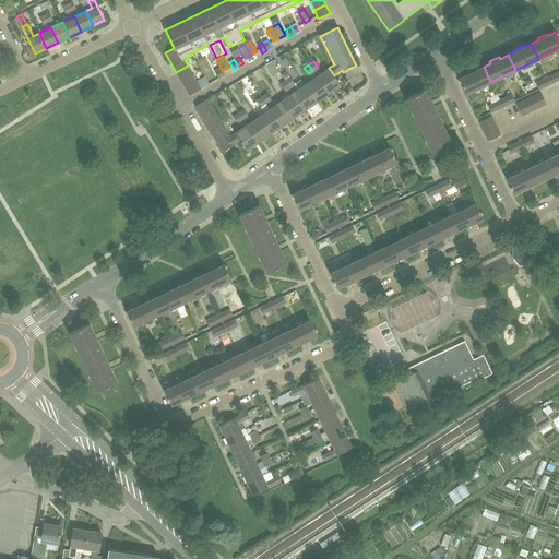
[(188,66),(176,72),(177,73),(179,79),(191,71),(188,66)]
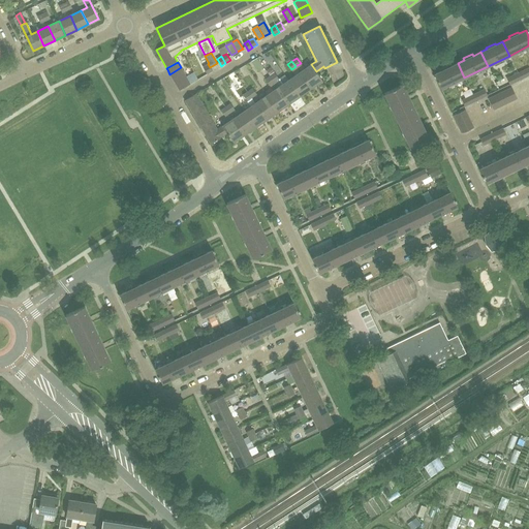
[(441,70),(434,74),(441,89),(464,78),(458,63),(450,66),(449,65),(440,69),(441,70)]
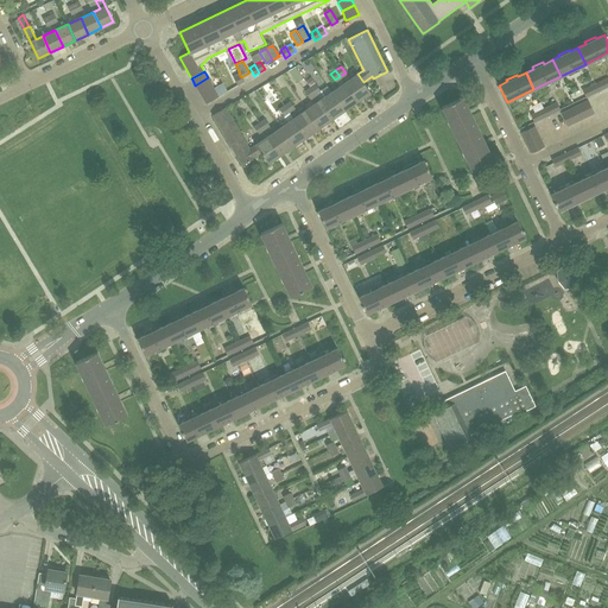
[(244,82),(241,77),(239,74),(233,77),(238,86),(244,82)]
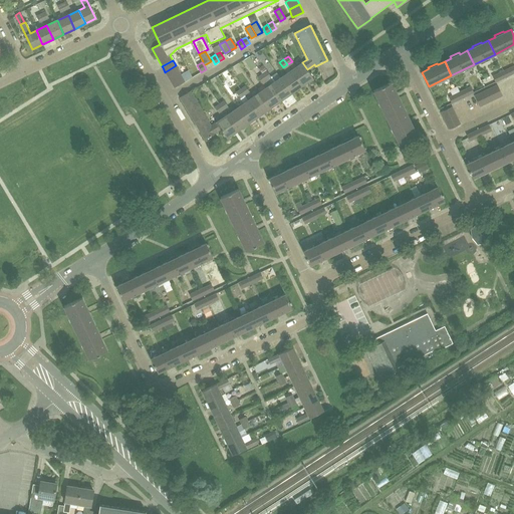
[(307,69),(302,62),(291,70),(302,85),(313,78),(307,69)]
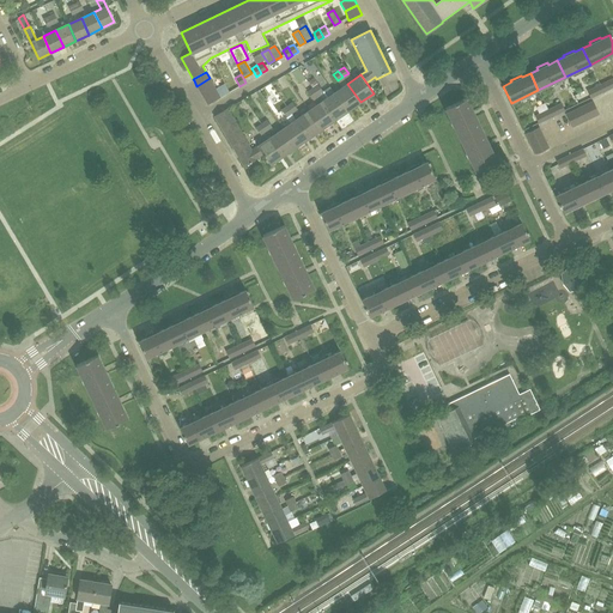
[(210,78),(196,86),(200,92),(213,85),(210,78)]
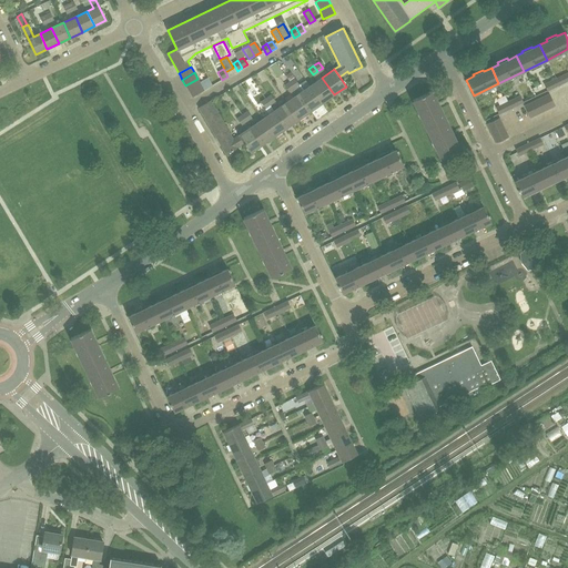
[(567,72),(556,79),(559,85),(567,81),(567,72)]
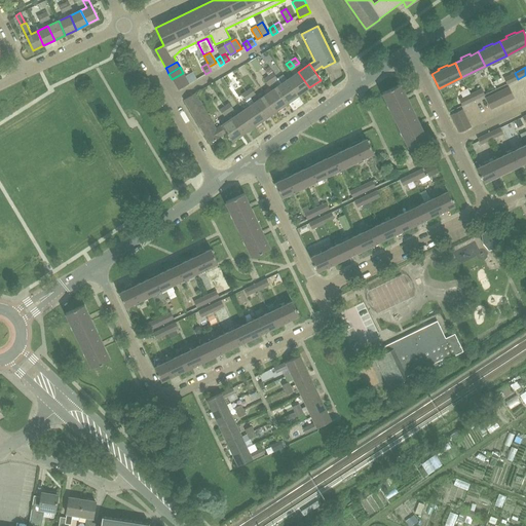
[(273,72),(268,76),(272,81),(277,78),(273,72)]
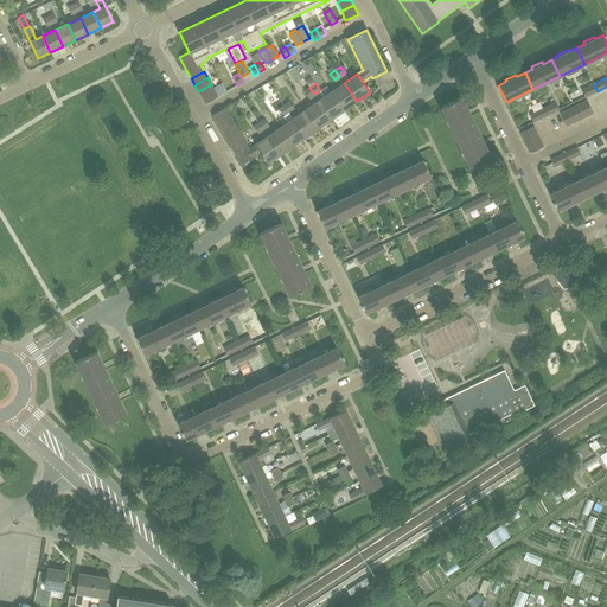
[(339,87),(331,91),(345,110),(357,101),(344,83),(339,87)]
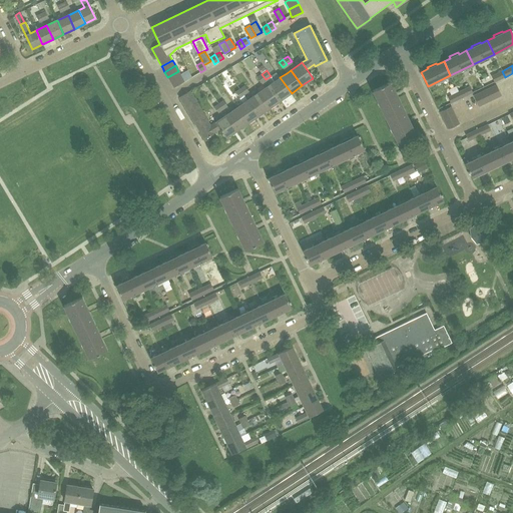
[(178,71),(167,77),(170,82),(181,76),(178,71)]
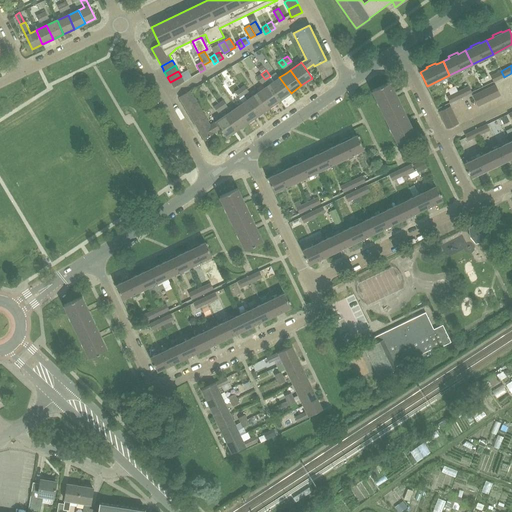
[(501,71),(490,76),(493,82),(504,77),(501,71)]
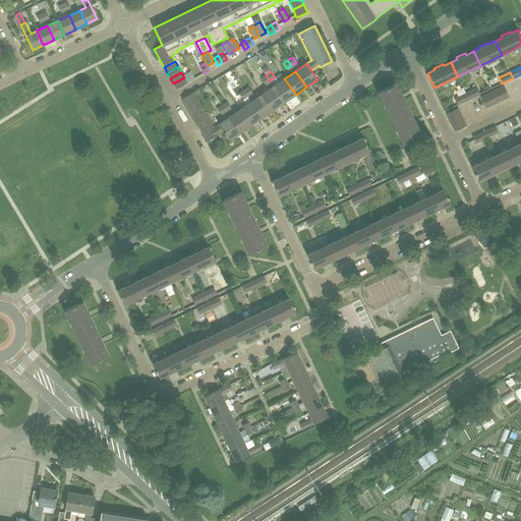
[(265,84),(270,80),(266,75),(261,78),(265,84)]
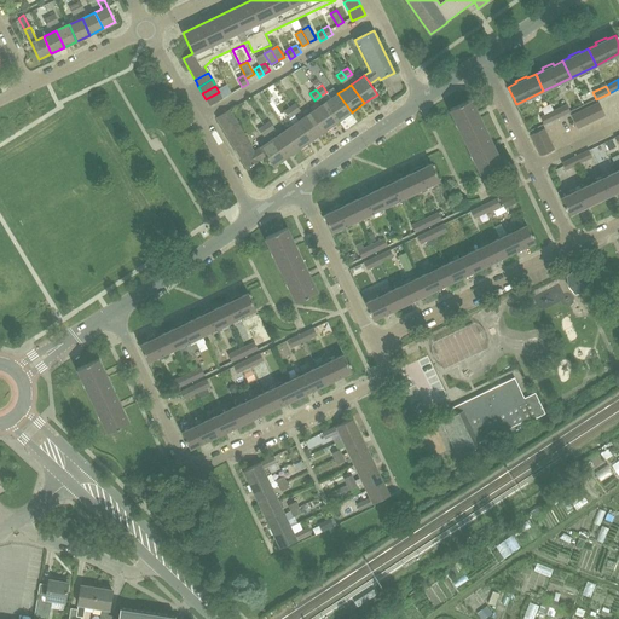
[(219,92),(206,99),(210,105),(223,98),(219,92)]
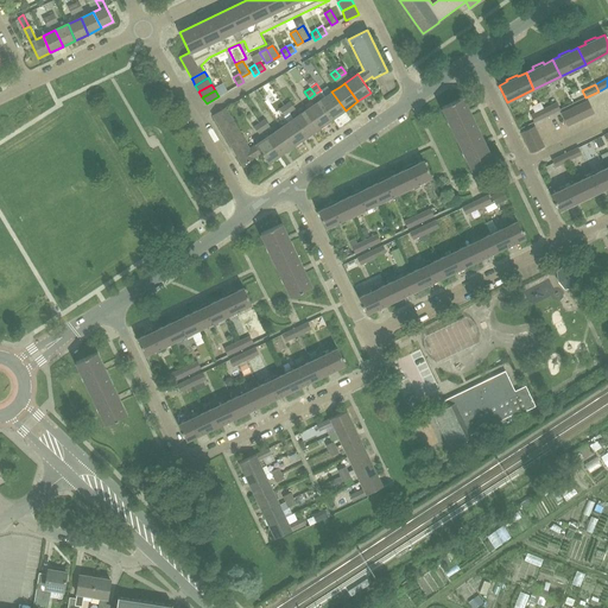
[(331,92),(320,101),(333,119),(346,111),(331,92)]
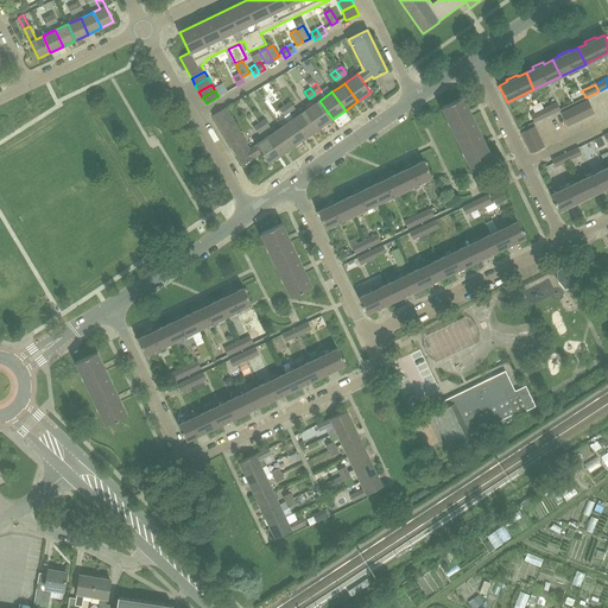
[(463,97),(442,107),(457,139),(477,128),(463,97)]
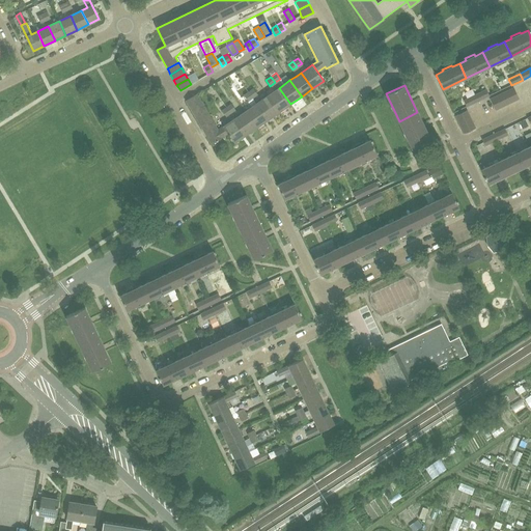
[(253,88),(249,91),(253,98),(257,94),(253,88)]
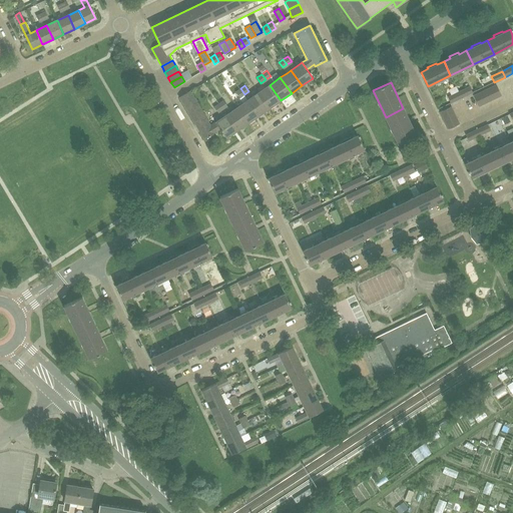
[(259,92),(270,108),(281,100),(270,85),(265,88),(259,92)]
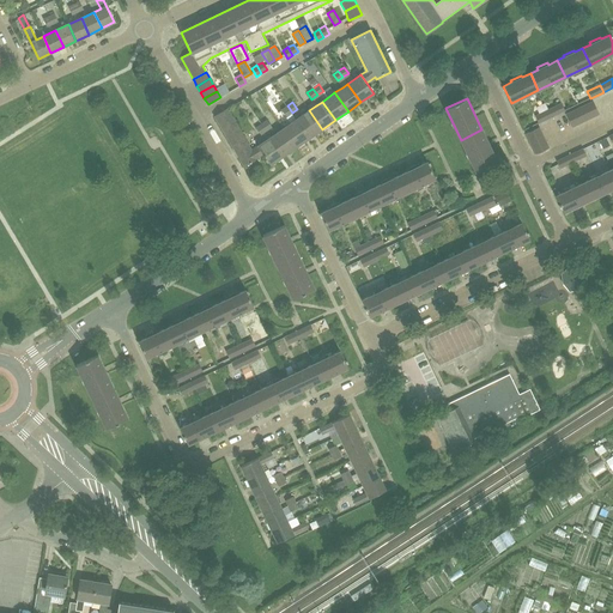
[(593,102),(587,104),(593,117),(600,114),(593,102)]
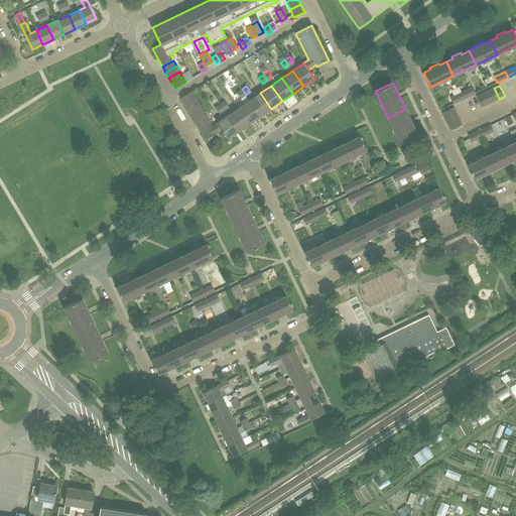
[(473,87),(462,93),(464,99),(476,93),(473,87)]
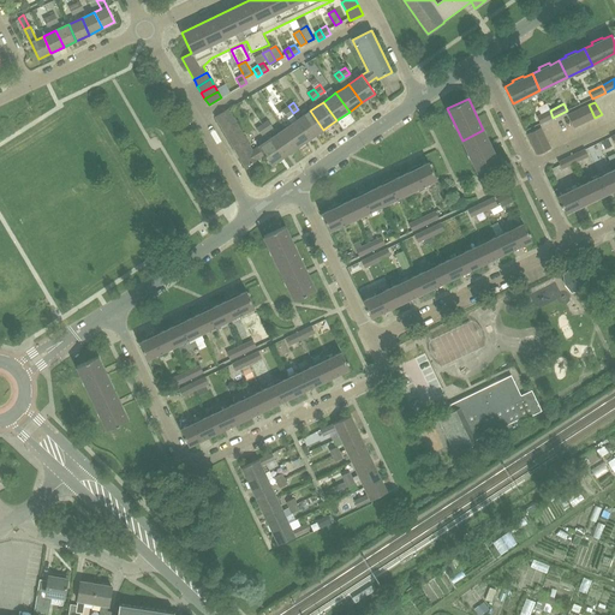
[(589,105),(581,108),(587,121),(595,118),(589,105)]
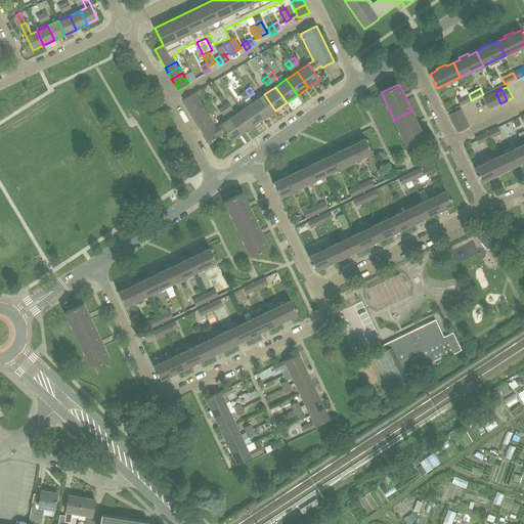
[(250,96),(246,90),(241,94),(245,99),(250,96)]
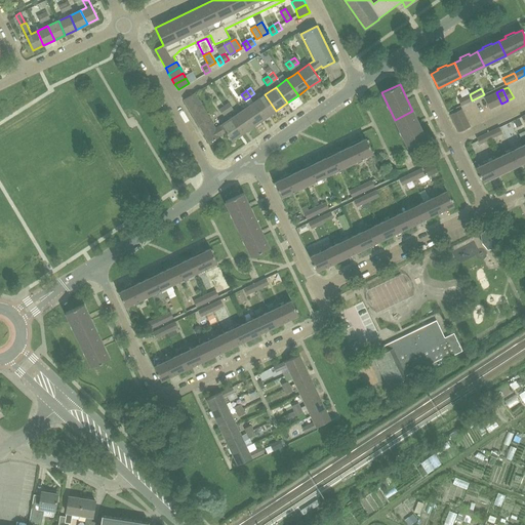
[(496,92),(490,95),(495,107),(501,104),(496,92)]
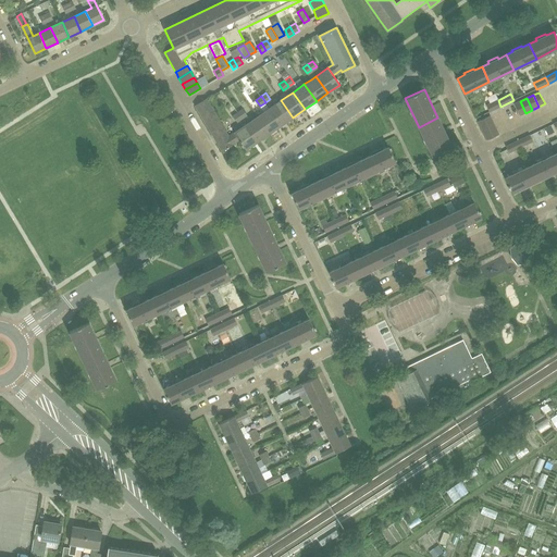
[(207,99),(195,106),(222,151),(231,147),(226,138),(229,137),(207,99)]
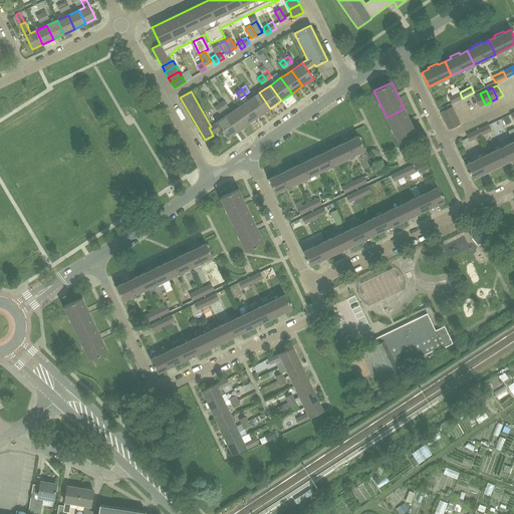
[(249,99),(260,115),(270,108),(259,92),(249,99)]
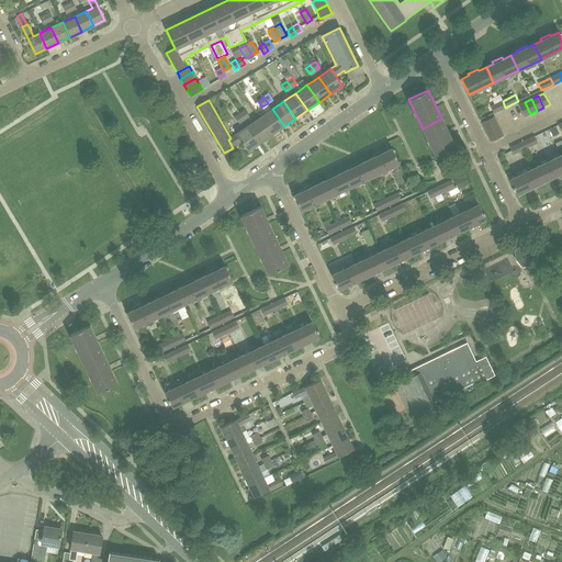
[(503,101),(491,107),(494,113),(505,108),(503,101)]
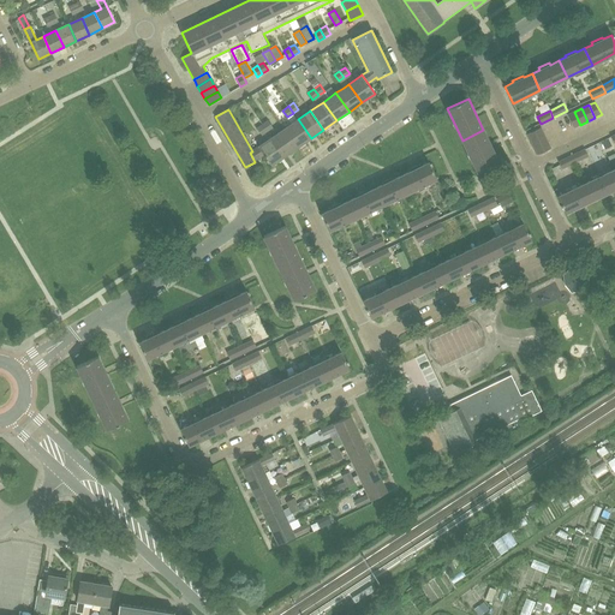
[(574,112),(567,115),(574,127),(580,125),(574,112)]
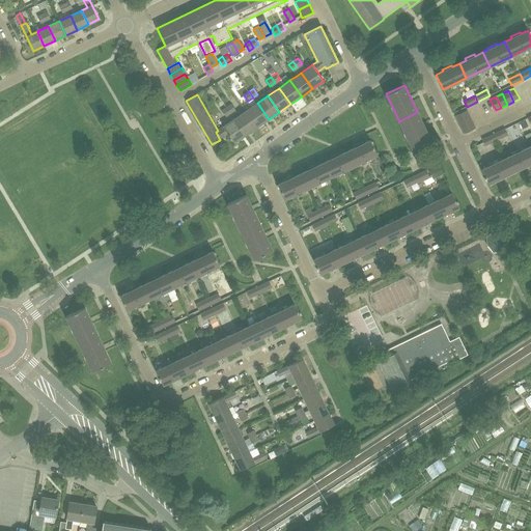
[(257,103),(246,111),(257,127),(269,119),(257,103)]
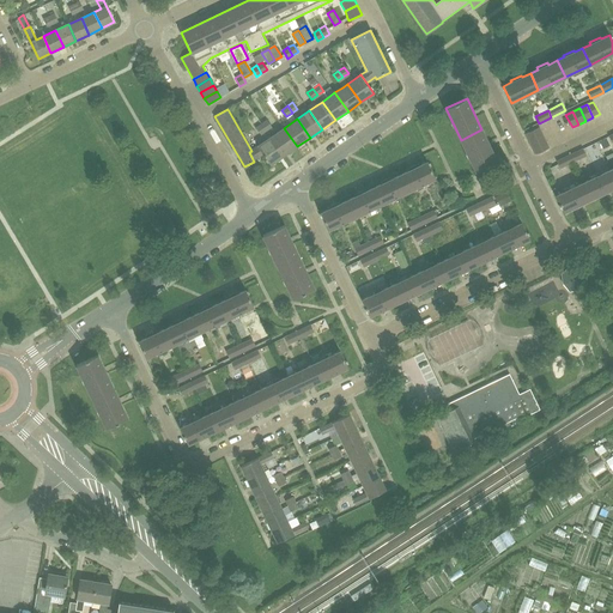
[(267,120),(261,123),(266,131),(272,127),(267,120)]
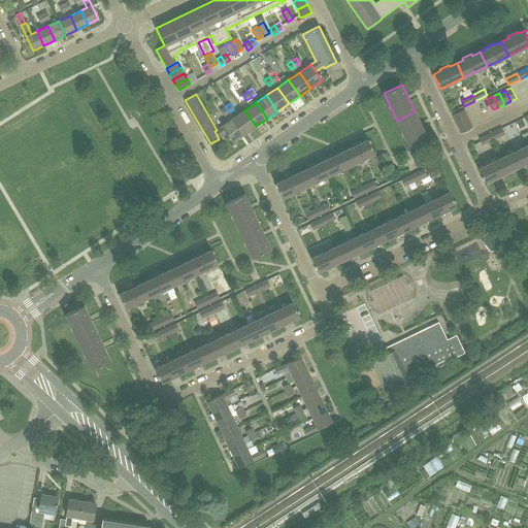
[(225,106),(221,109),(225,116),(229,112),(225,106)]
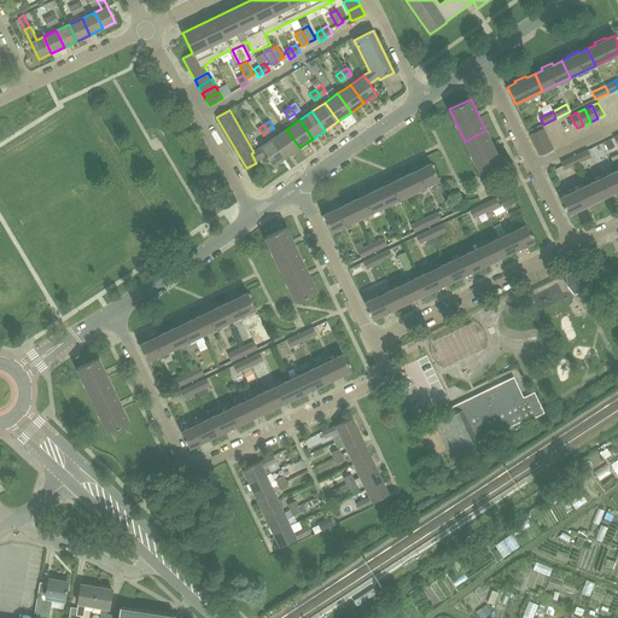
[(286,129),(273,138),(286,157),(299,147),(286,129)]
